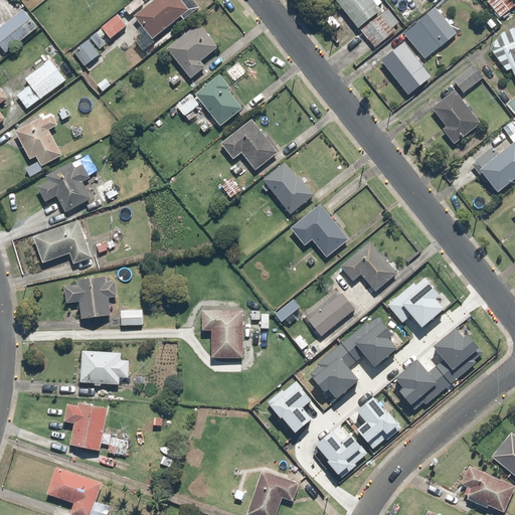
[(155,38),(190,8),(183,0),(155,0),(137,16),(145,25),(140,29),(144,34),(137,40),(145,50),(157,40),(155,38)]
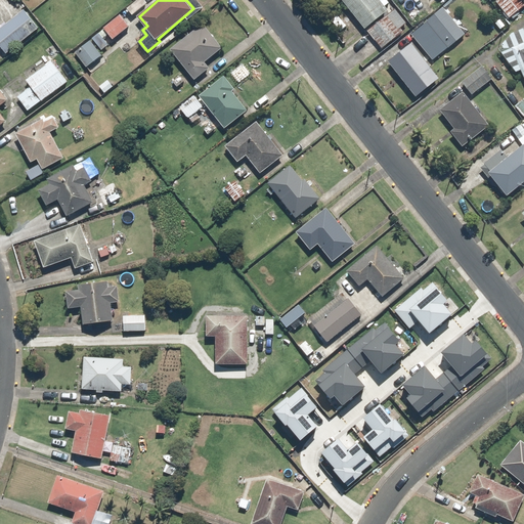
[(343,0),(384,50),(408,31),(403,26),(408,22),(397,8),(392,12),(387,5),(392,1),(390,0),(343,0)]
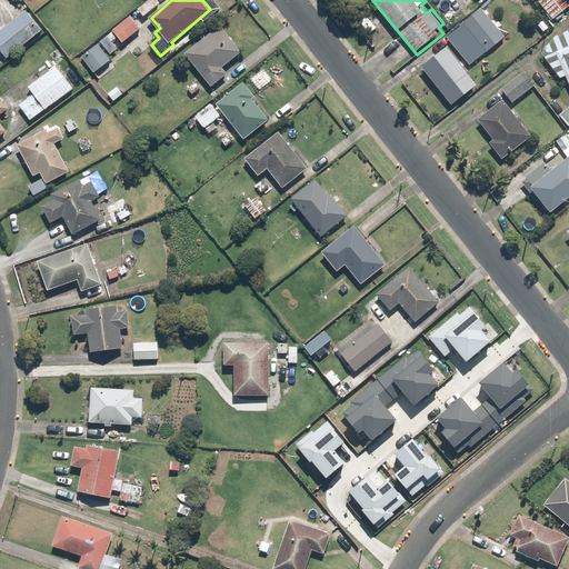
[(555,19),(568,6),(568,0),(539,0),(539,1),(555,19)]
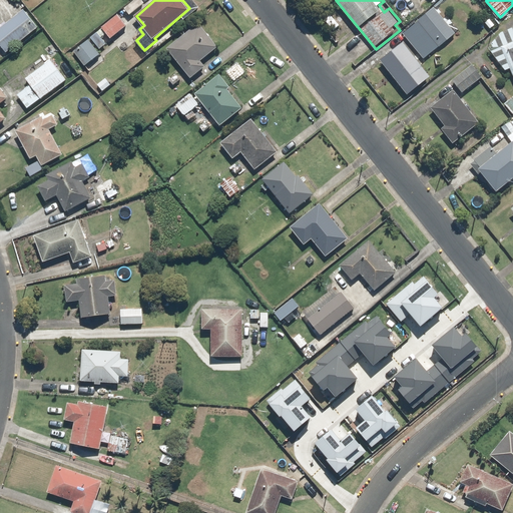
[(459,30),(437,4),(404,32),(427,58),(459,30)]
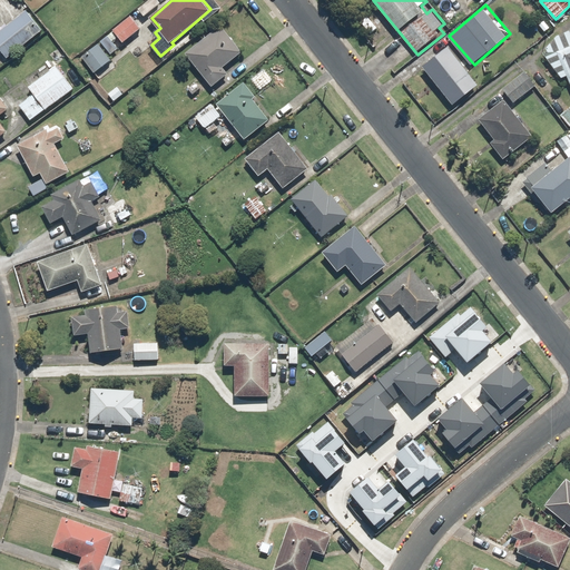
[(0,49),(8,59),(42,30),(27,10),(0,31),(0,49)]
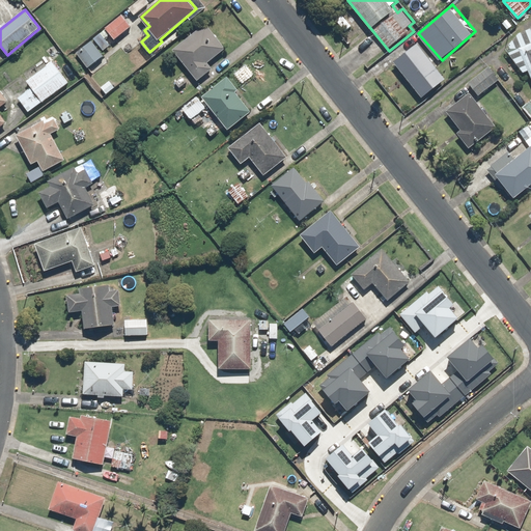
[(122,15),(98,36),(103,43),(112,35),(115,39),(132,26),(122,15)]
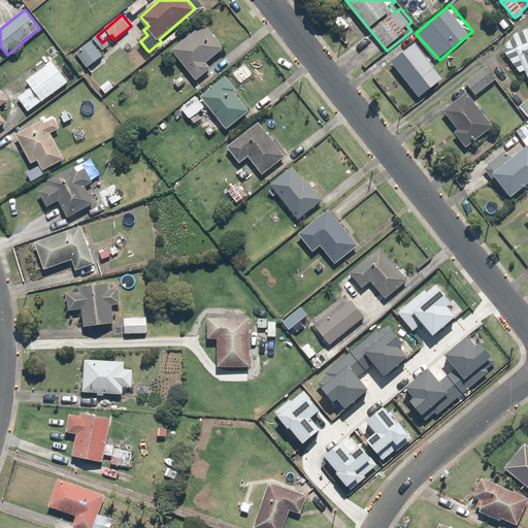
[(526,70),(527,74),(527,18),(514,24),(518,33),(504,47),(522,72),(526,70)]
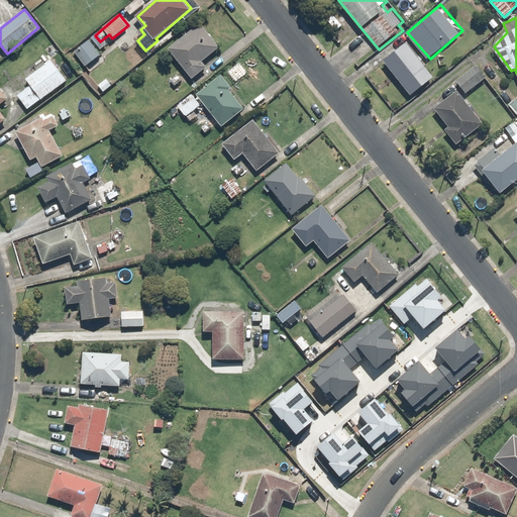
[(221,46),(201,22),(169,49),(193,78),(207,66),(203,62),(221,46)]
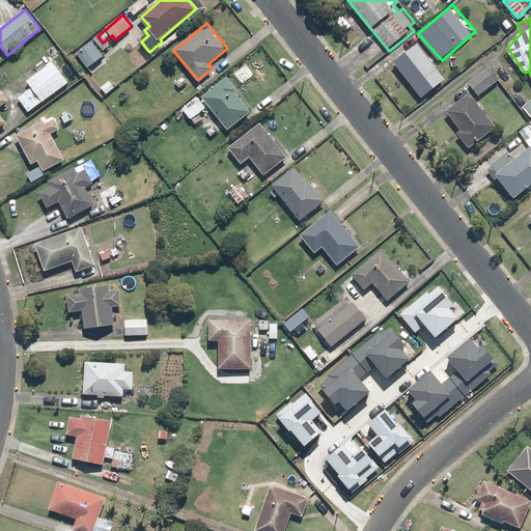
[(93,40),(77,53),(89,70),(106,57),(93,40)]
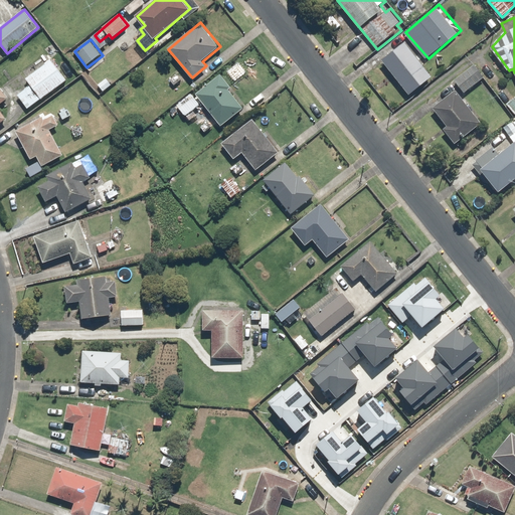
[(434,75),(405,41),(382,59),(410,95),(434,75)]
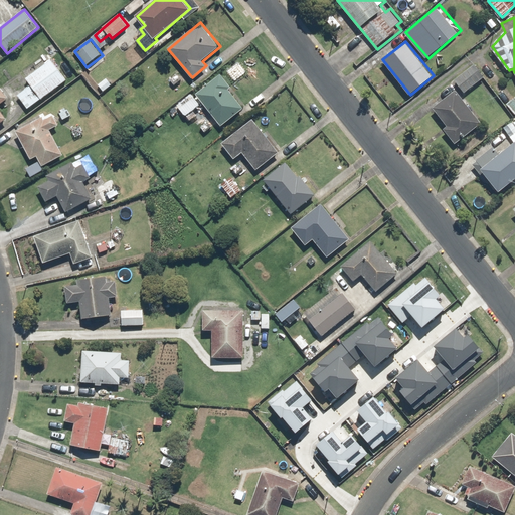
[(29,109),(67,79),(52,59),(26,78),(31,86),(18,95),(29,109)]
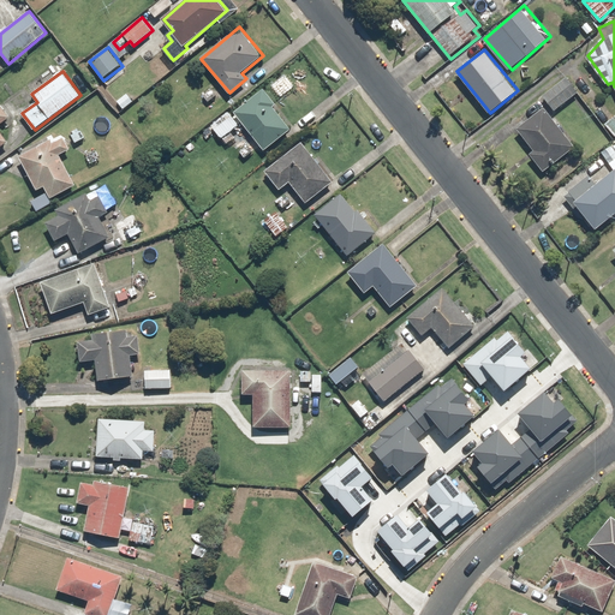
[(579,93),(566,77),(543,96),(555,112),(579,93)]
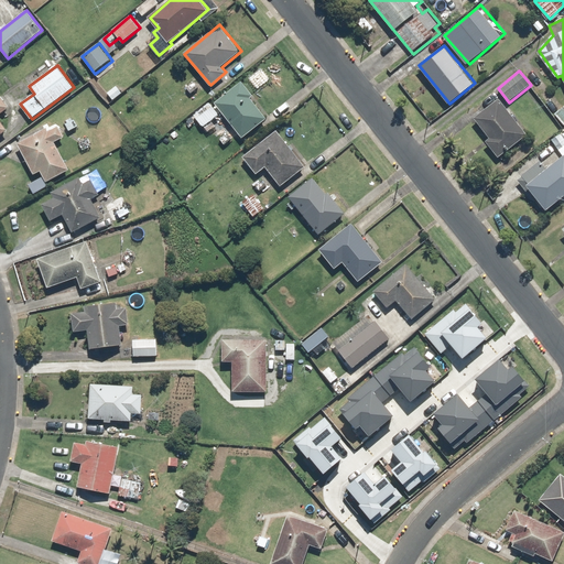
[(255,94),(243,80),(216,104),(245,138),(269,117),(251,97),(255,94)]
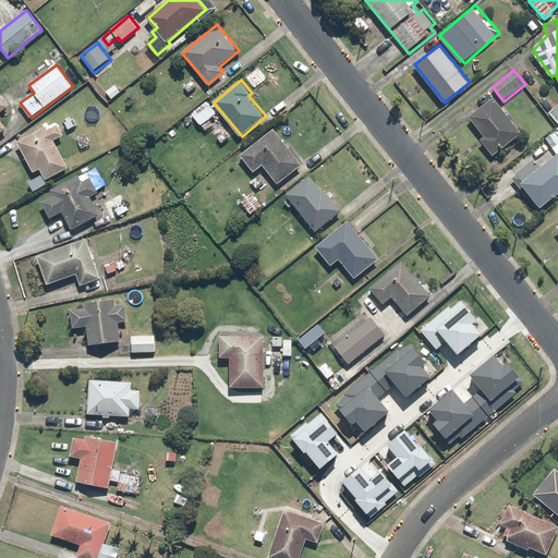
[(0,113),(11,106),(0,92),(0,133),(7,128),(0,119),(0,113)]
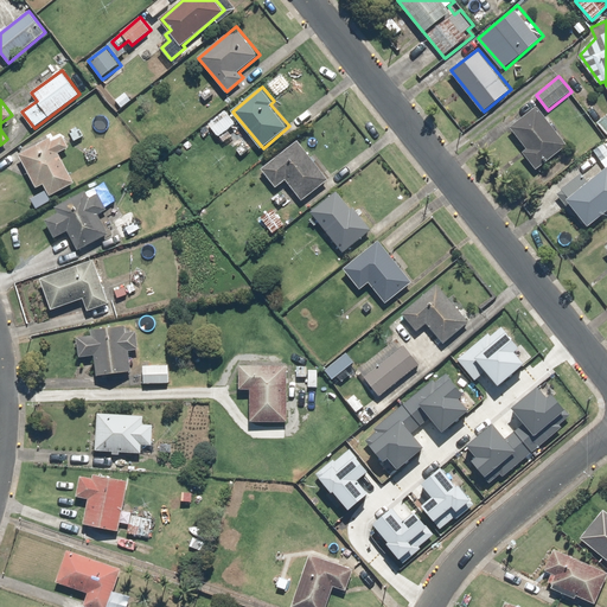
[(569,145),(537,106),(512,127),(529,148),(524,152),(538,170),(569,145)]
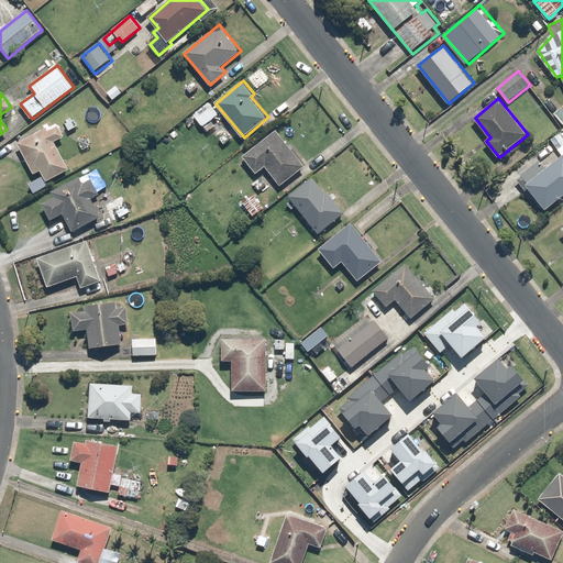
[(58,123),(19,143),(34,174),(41,170),(47,183),(70,170),(55,142),(65,138),(58,123)]
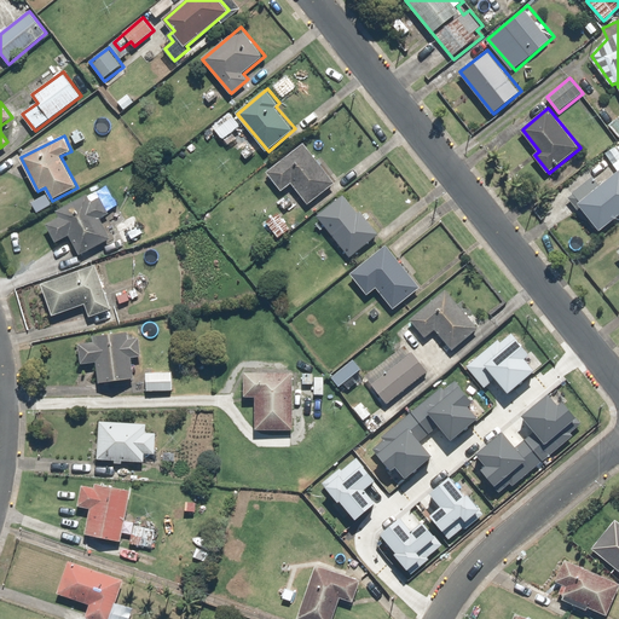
[(337,181),(305,142),(267,172),(284,191),(293,185),(308,204),(337,181)]
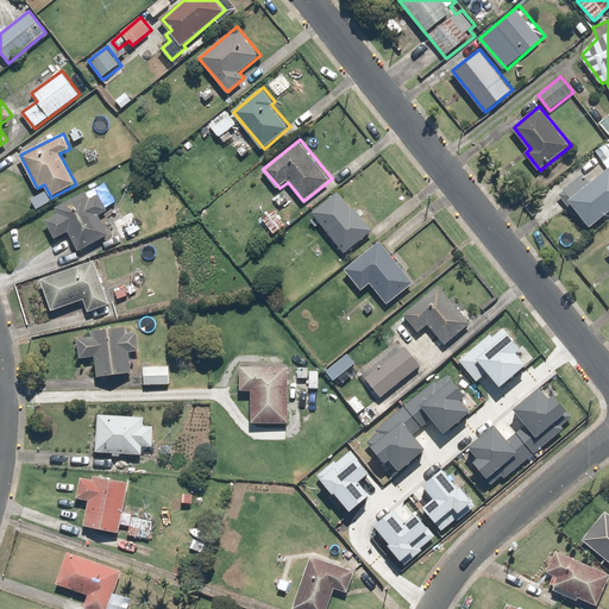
[(608,169),(607,170),(592,152),(576,164),(584,174),(565,188),(567,190),(562,195),(572,211),(577,207),(592,227),(608,213),(608,169)]
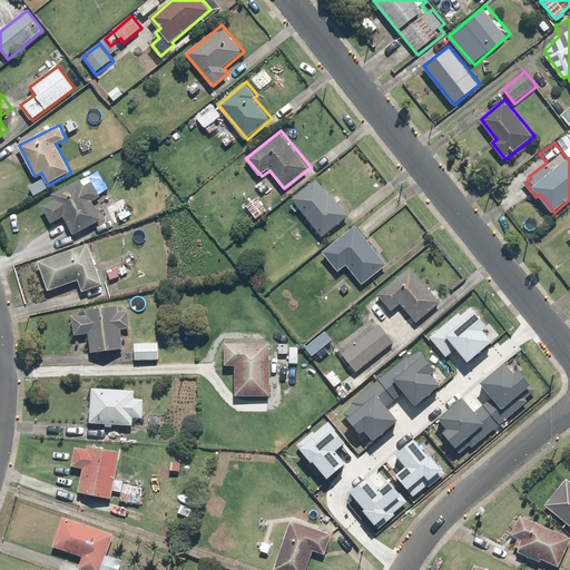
[(53,223),(64,216),(76,235),(104,218),(92,202),(105,195),(90,173),(53,196),(56,198),(43,206),(53,223)]
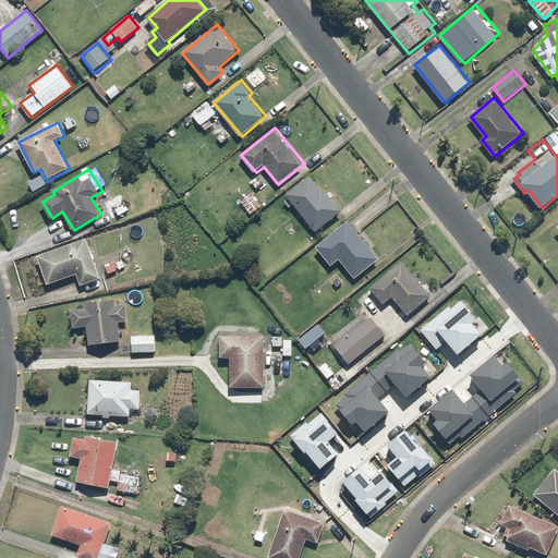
[(310,174),(287,194),(317,232),(344,210),(330,192),(326,195),(310,174)]
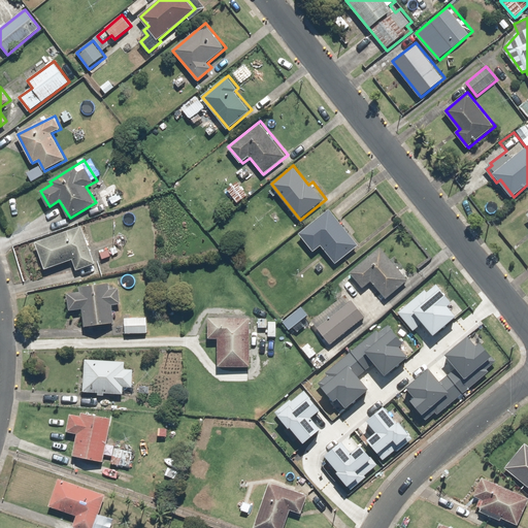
[(238,183),(229,190),(239,203),(249,196),(238,183)]
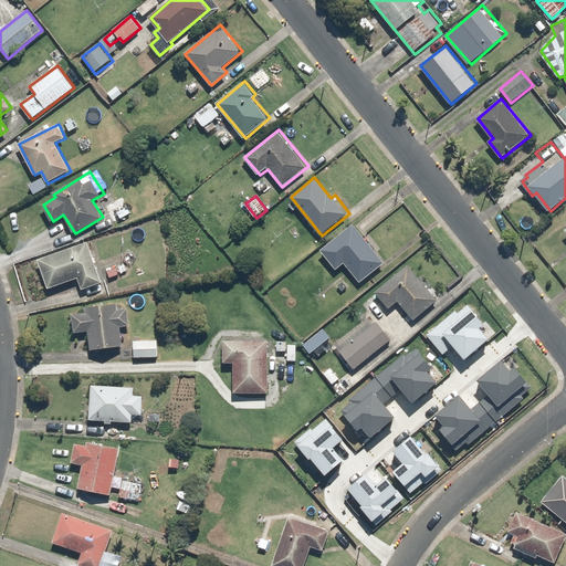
[(123,197),(105,207),(116,223),(133,212),(123,197)]
